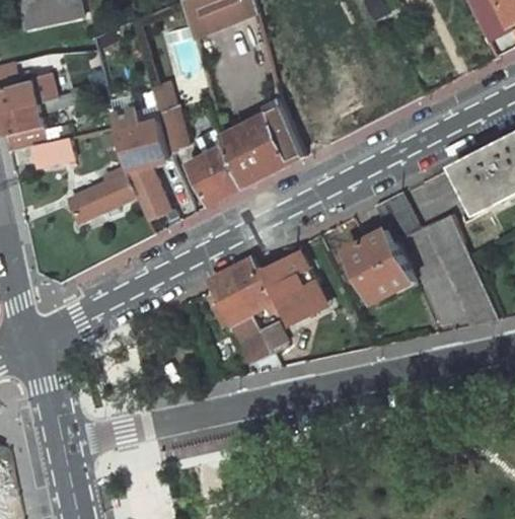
[(18,0),(22,15),(27,3),(33,1),(32,0),(18,0)]
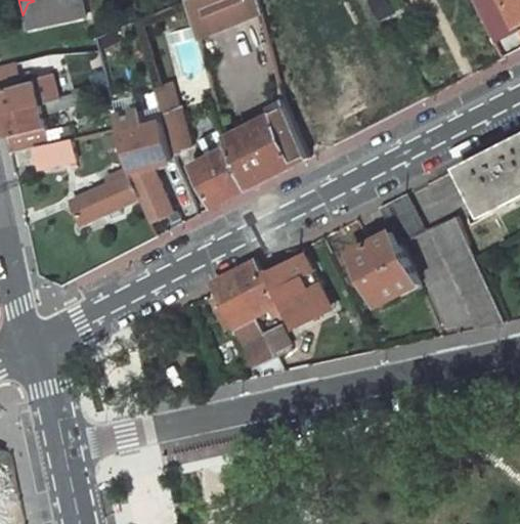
[(26,31),(86,17),(82,0),(33,0),(34,1),(28,3),(23,15),(26,31)]
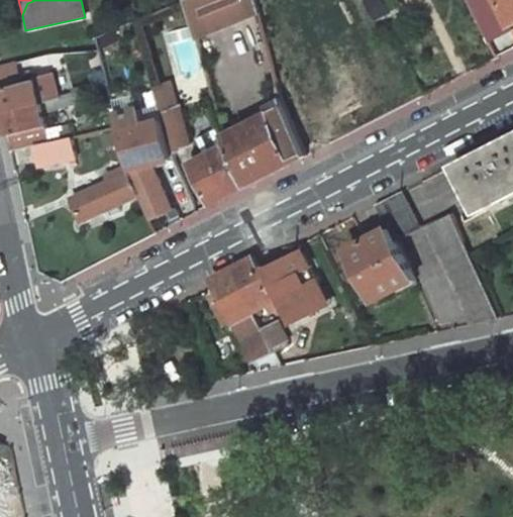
[(183,0),(185,5),(188,18),(193,39),(255,12),(251,0),(183,0)]
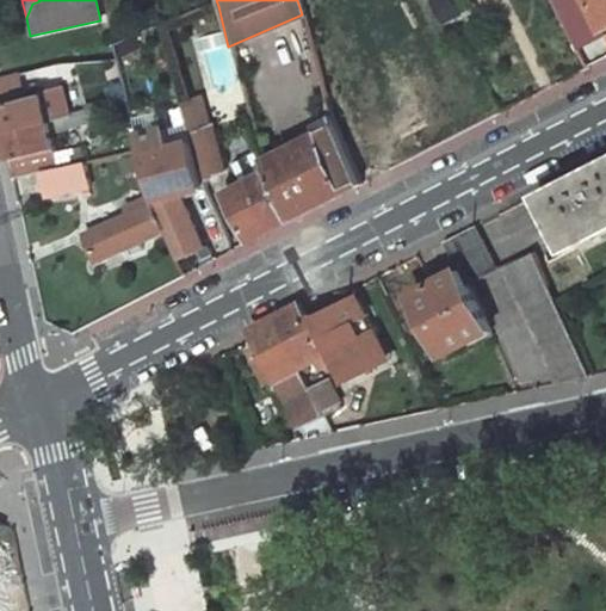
[(449,0),(431,0),(428,1),(440,24),(457,14),(451,4),(449,0)]
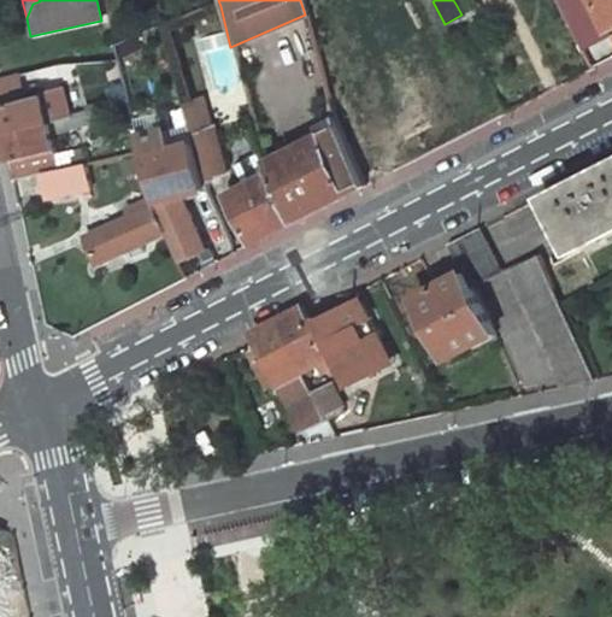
[(611,0),(588,0),(602,29),(607,37),(611,34),(611,0)]
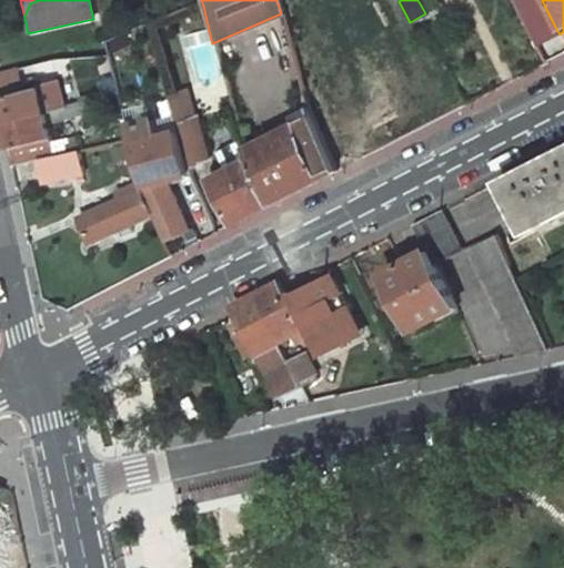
[(57,82),(22,91),(18,69),(0,72),(0,120),(1,125),(42,114),(64,109),(57,82)]
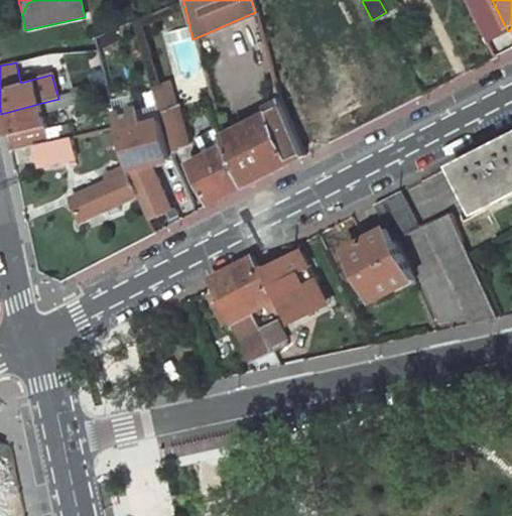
[(186,145),(168,80),(155,85),(151,86),(158,113),(169,154),(186,145)]
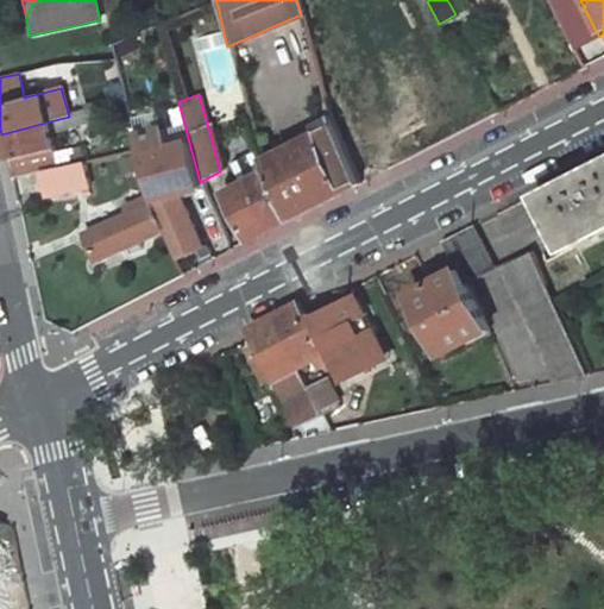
[(328,115),(307,126),(310,136),(332,125),(328,115)]
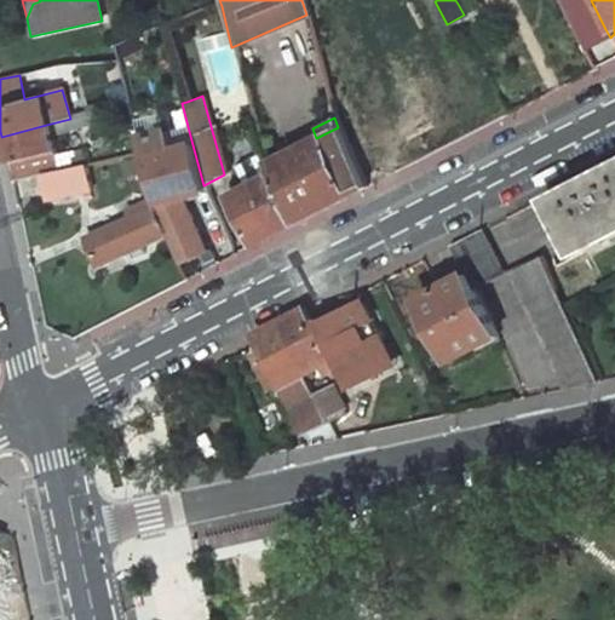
[(50,137),(46,125),(1,137),(11,181),(40,174),(55,171),(50,137)]
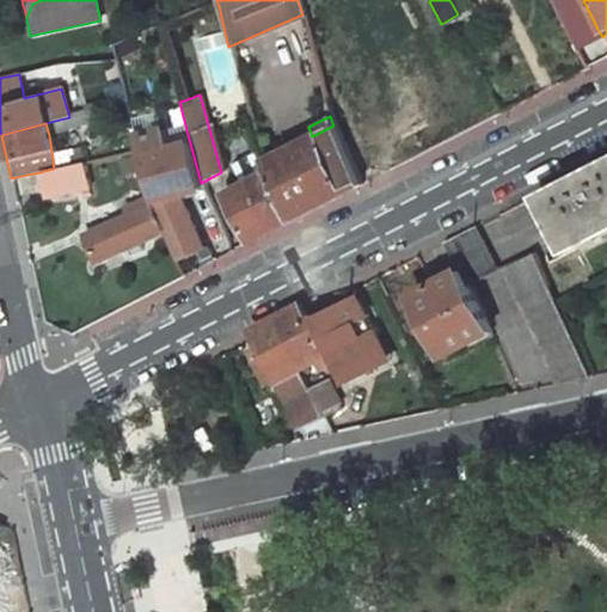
[(360,184),(333,126),(312,136),(261,163),(267,173),(289,221),(360,184)]
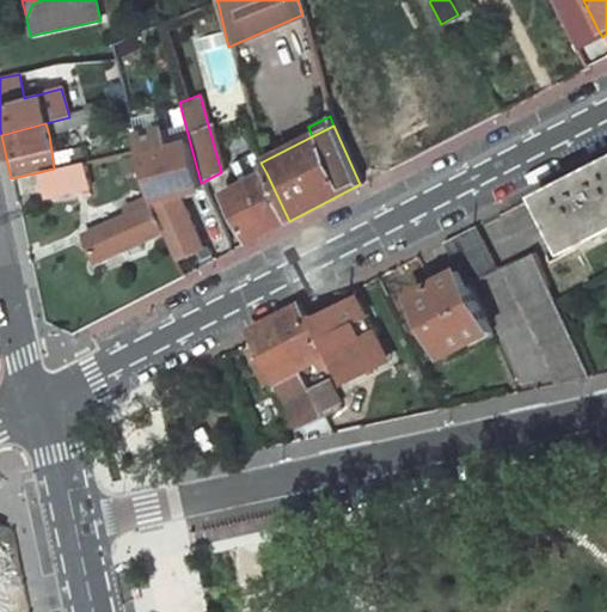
[(164,141),(160,128),(134,136),(138,151),(147,191),(148,194),(149,202),(163,231),(169,244),(176,261),(203,248),(178,194),(164,141)]
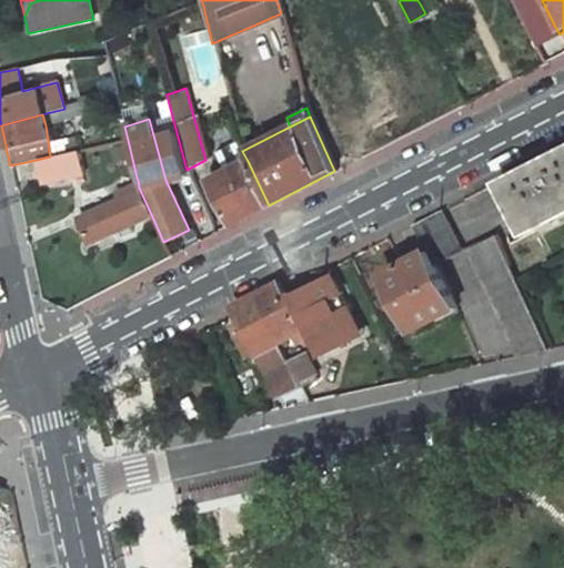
[(187,170),(174,124),(152,131),(165,180),(187,170)]
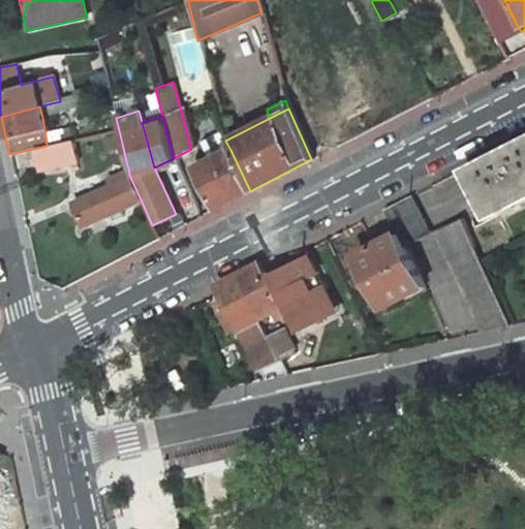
[(524,135),(462,168),(488,219),(524,200),(524,135)]
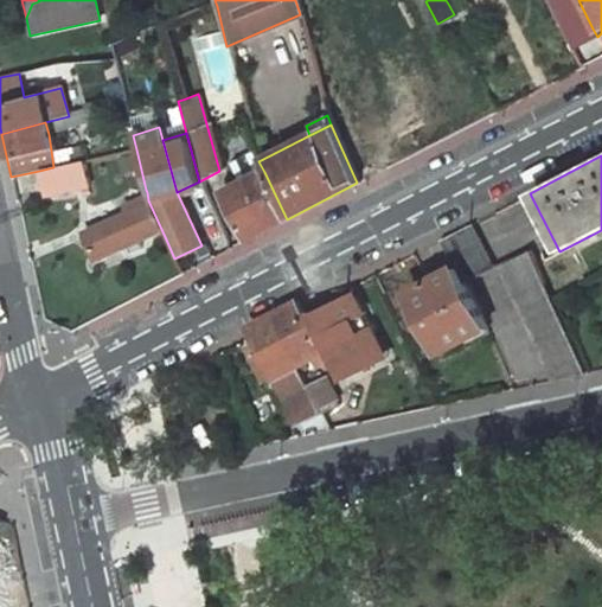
[(122,170),(134,167),(132,157),(120,159),(122,170)]
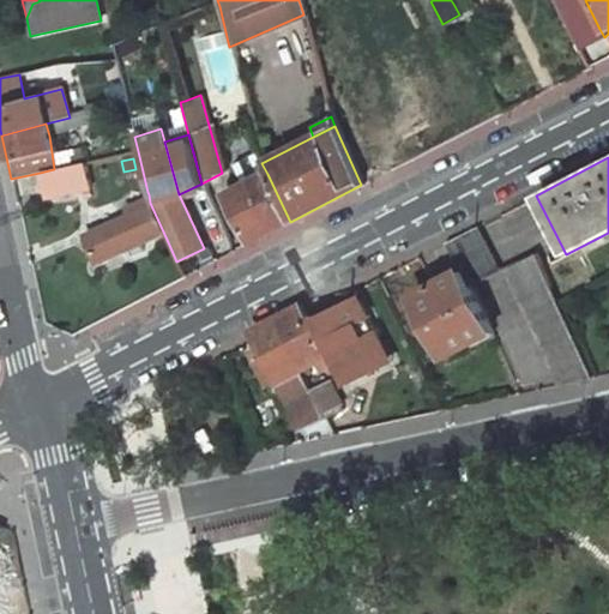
[(40,173),(46,198),(78,191),(89,188),(83,163),(54,169),(40,173)]
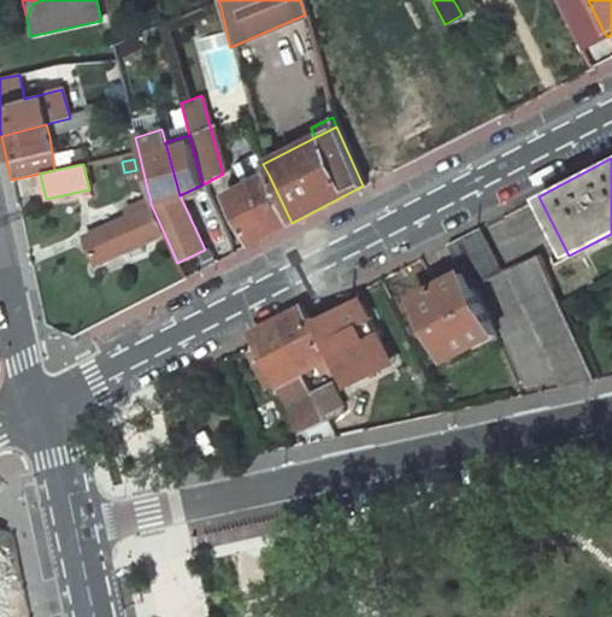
[(269,175),(230,195),(234,203),(253,242),(292,223),(269,175)]
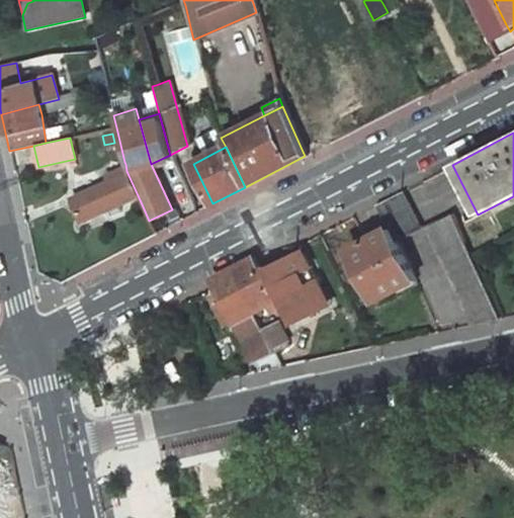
[(102,175),(104,181),(126,171),(125,164),(102,175)]
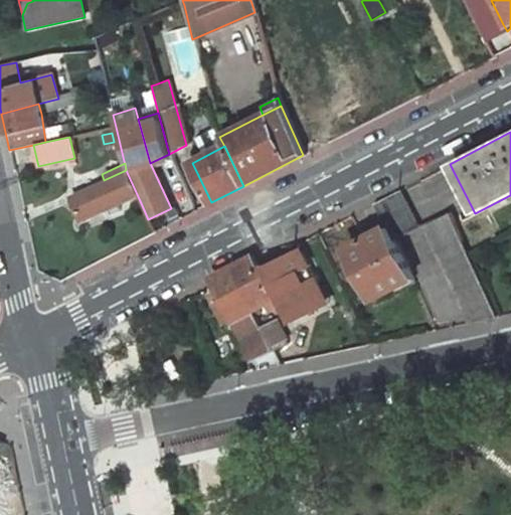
[(104,180),(69,196),(79,219),(103,209),(114,204),(137,194),(126,170),(104,180)]
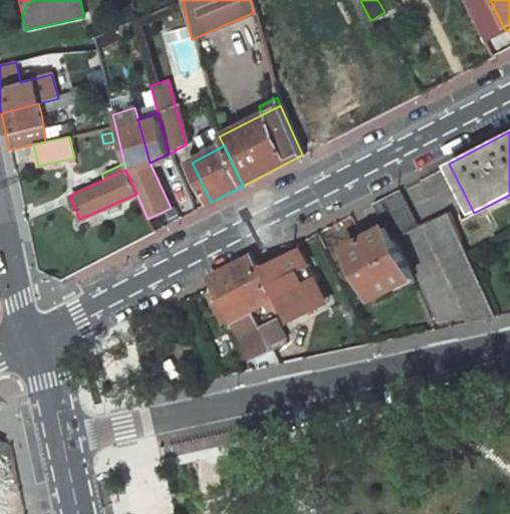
[(385,227),(391,239),(417,226),(398,190),(371,203),(385,227)]
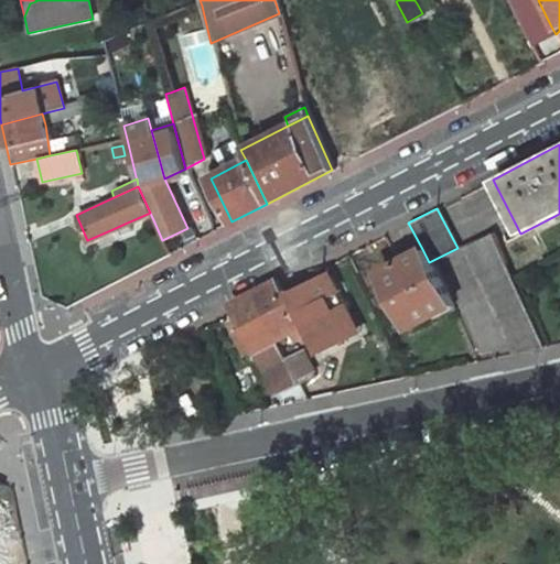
[(125,224),(112,229),(116,237),(129,231),(125,224)]
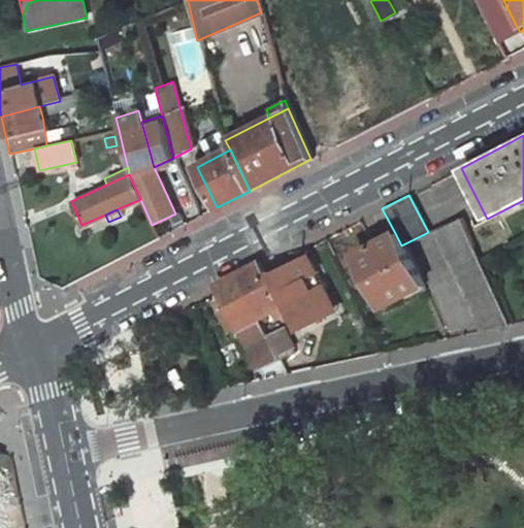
[(480,264),(459,220),(431,233),(479,331),(509,325),(480,264)]
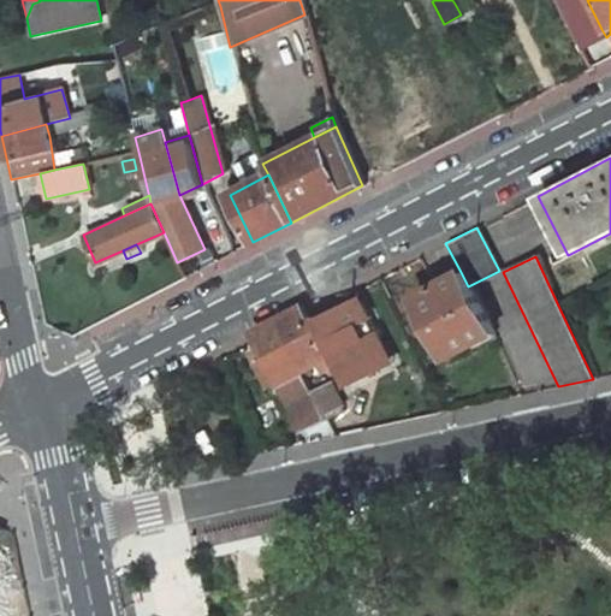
[(433,286),(414,296),(445,359),(492,335),(468,286),(461,272),(433,286)]
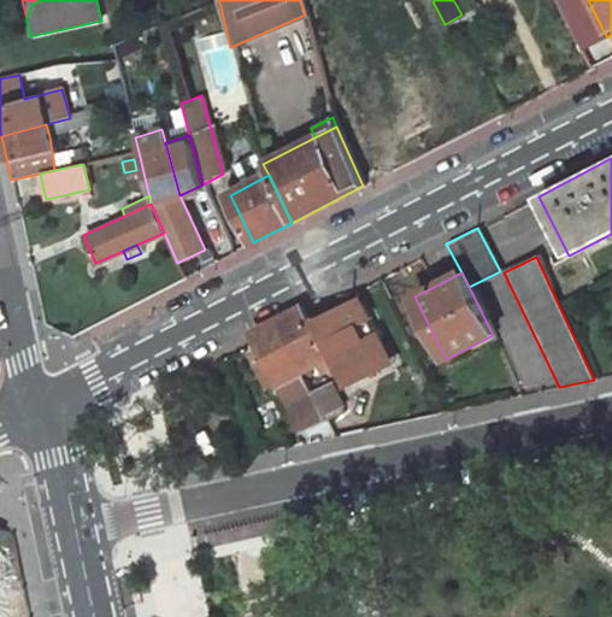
[(276,318),(301,370),(307,368),(318,363),(322,369),(328,366),(329,369),(343,363),(353,383),(376,371),(366,352),(381,345),(360,304),(318,324),(316,318),(307,323),(305,317),(300,307),(276,318)]
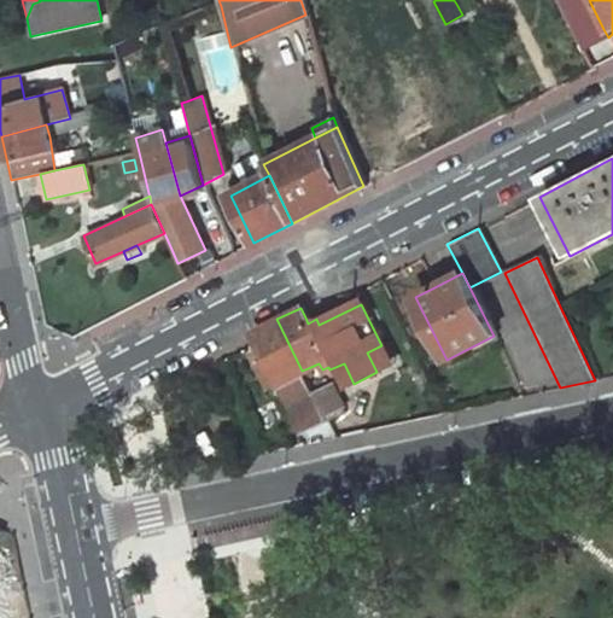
[(302,371),(276,319),(251,331),(257,344),(260,349),(250,353),(260,372),(268,367),(275,383),(276,384),(278,384),(301,429),(308,425),(309,427),(325,420),(313,394),(304,377),(302,371)]
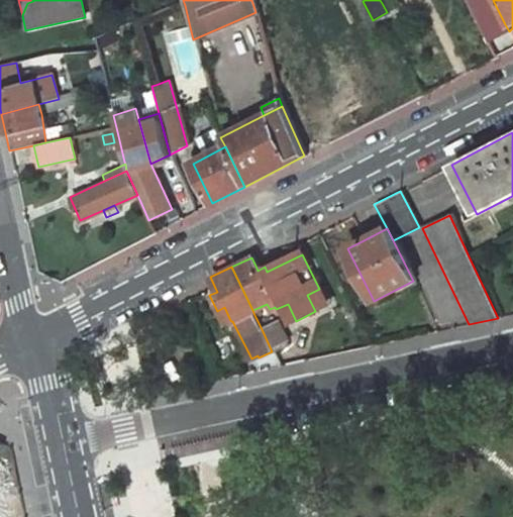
[(307,295),(315,311),(327,306),(319,289),(307,295)]
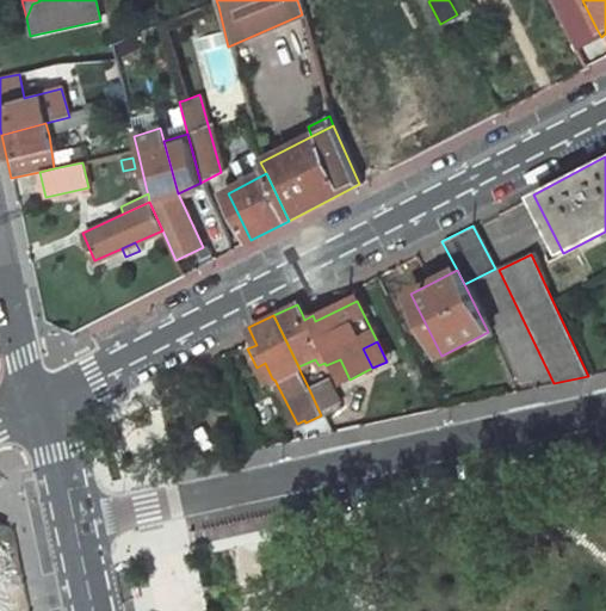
[(264,382),(272,378),(265,363),(257,368),(264,382)]
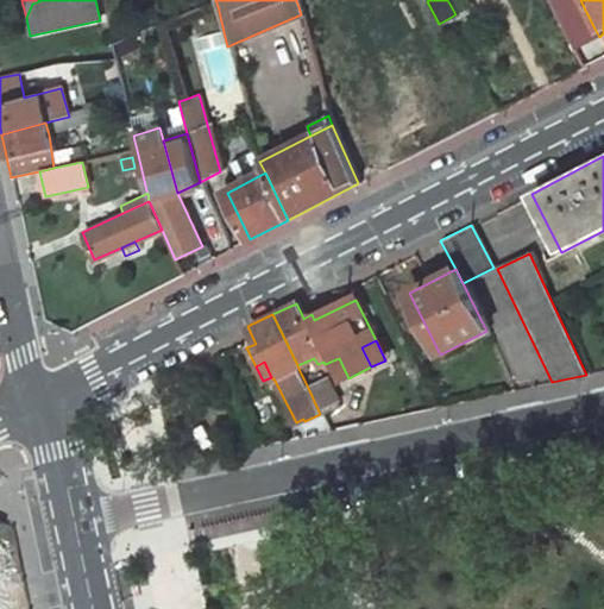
[(337,403),(325,380),(308,388),(320,414),(337,406),(335,403),(337,403)]
